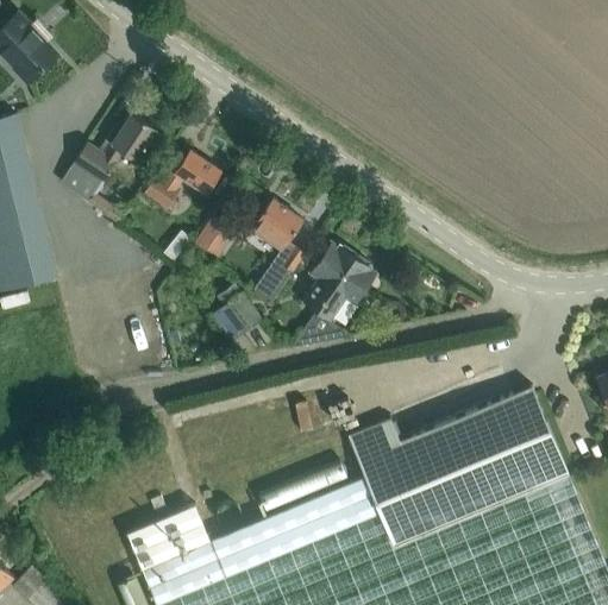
[(0,32),(0,54),(29,84),(58,56),(19,14),(0,32)]
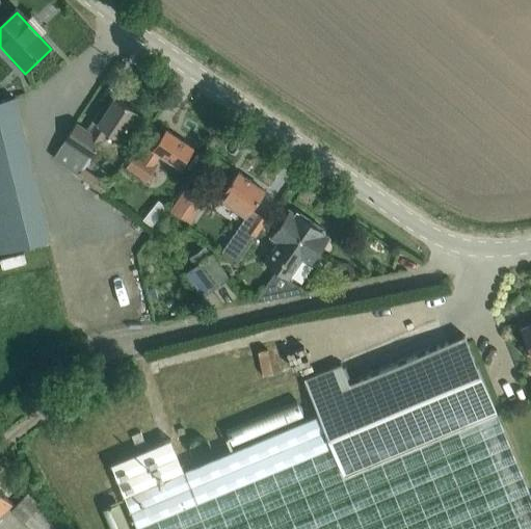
[(77,126),(54,160),(79,178),(84,169),(98,150),(109,133),(120,140),(138,113),(116,99),(107,112),(102,109),(93,124),(98,127),(91,135),(77,126)]
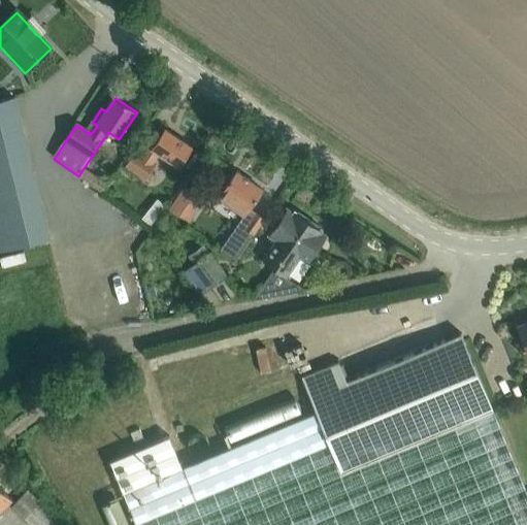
[(0,253),(50,239),(37,194),(13,99),(0,102),(0,253)]
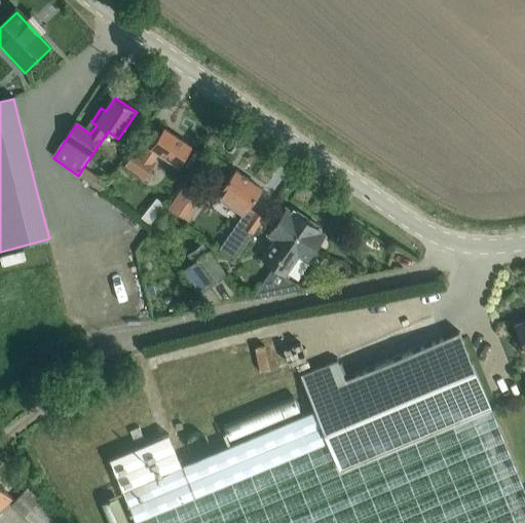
[(178,171),(191,149),(164,131),(158,140),(155,138),(152,142),(142,135),(130,152),(134,154),(125,167),(146,181),(155,167),(152,165),(157,157),(178,171)]
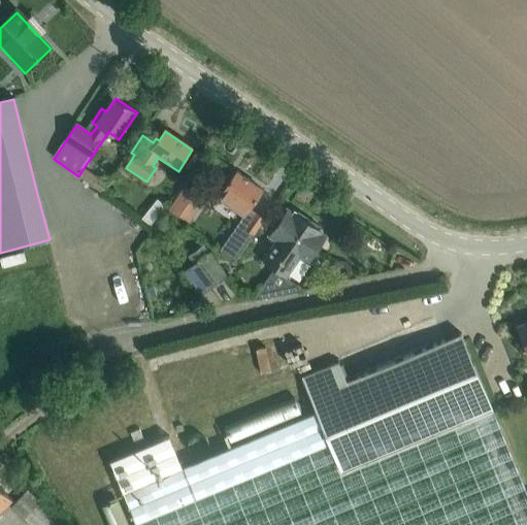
[(218,200),(244,220),(265,191),(237,171),(218,200)]
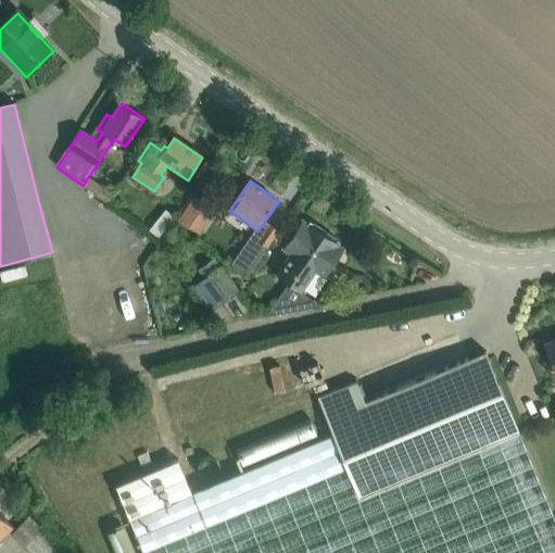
[(216,212),(196,198),(178,222),(199,236),(216,212)]
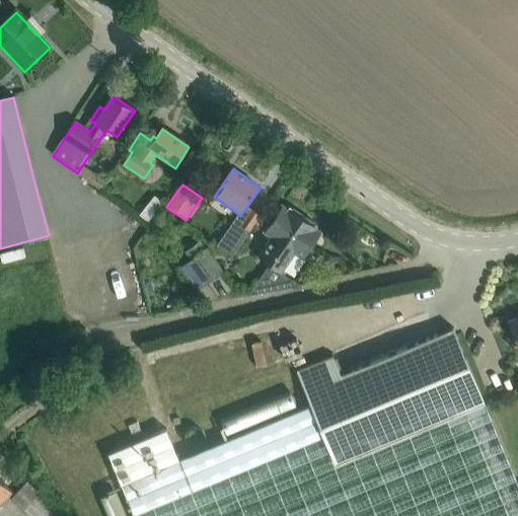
[(272,238),(257,259),(270,267),(303,220),(290,211),(289,212),(283,208),(265,233),(272,238)]
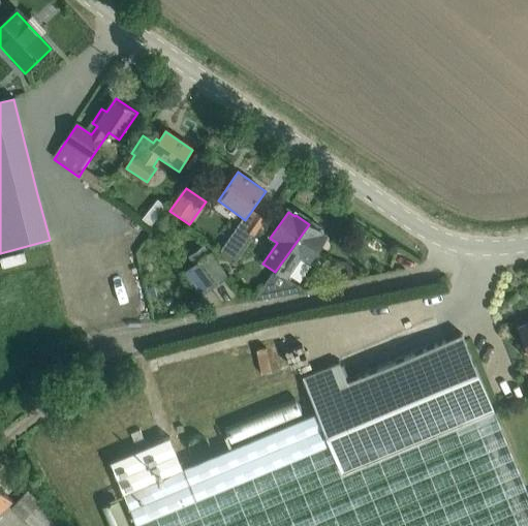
[(255,214),(227,257),(238,264),(266,221),(255,214)]
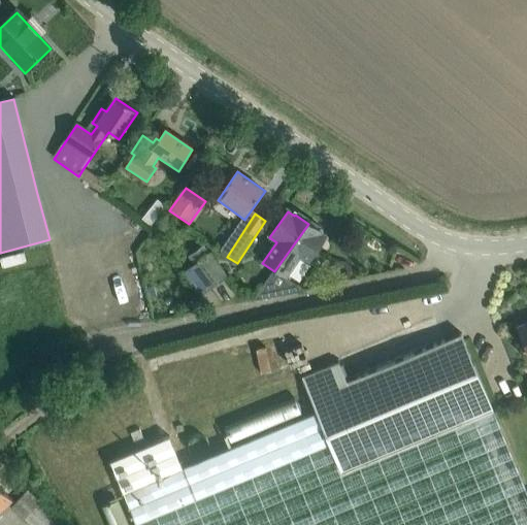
[(274,271),(255,300),(255,302),(298,293),(297,288),(287,281),(287,280),(300,260),(308,265),(327,238),(321,234),(322,232),(308,224),(274,271)]
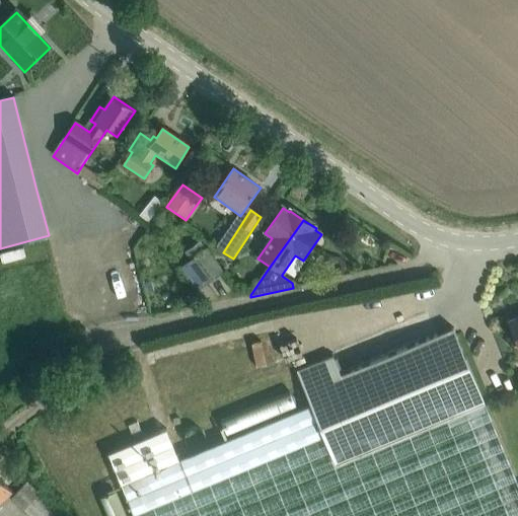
[(208,249),(191,262),(208,286),(225,273),(208,249)]
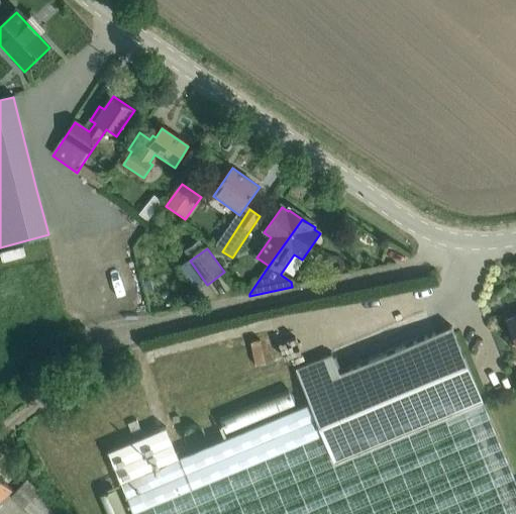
[(43,263),(62,261),(60,250),(42,253),(43,263)]
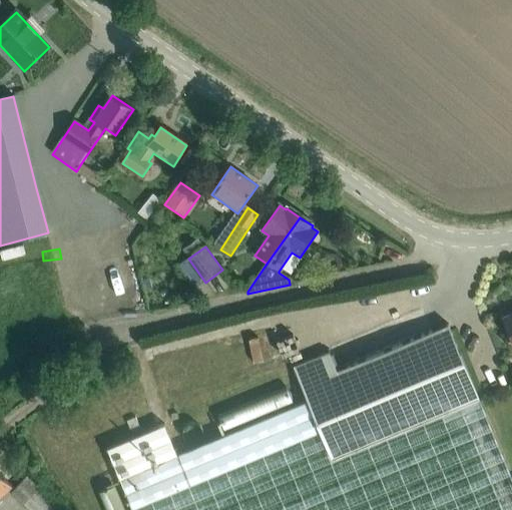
[(511,479),(479,400),(449,327),(338,373),(330,354),(294,369),(308,402),(177,456),(164,425),(107,450),(119,479),(132,509),(511,509),(511,479)]
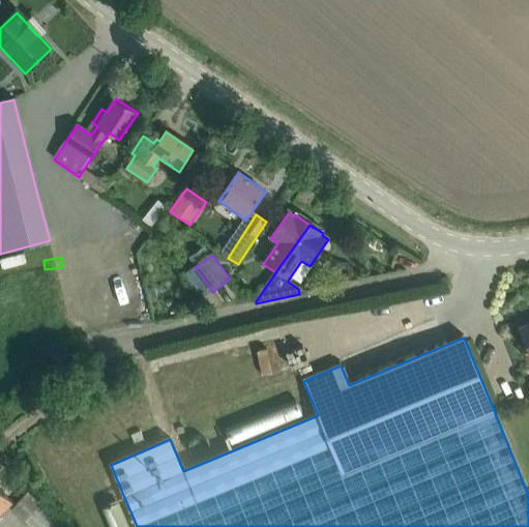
[(0,516),(12,503),(0,491),(0,516)]
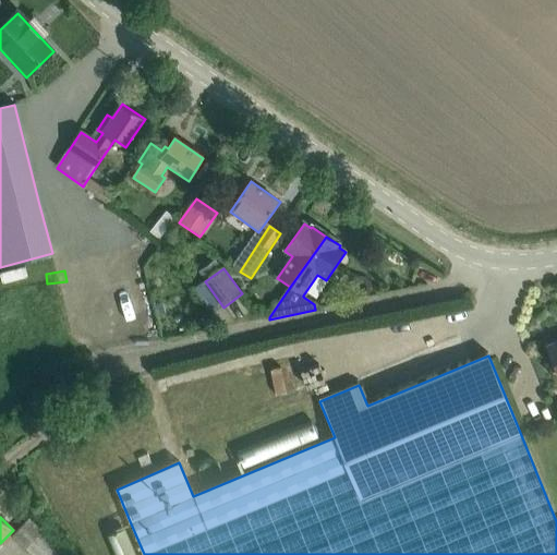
[(31,522),(14,539),(32,554),(64,554),(31,522)]
